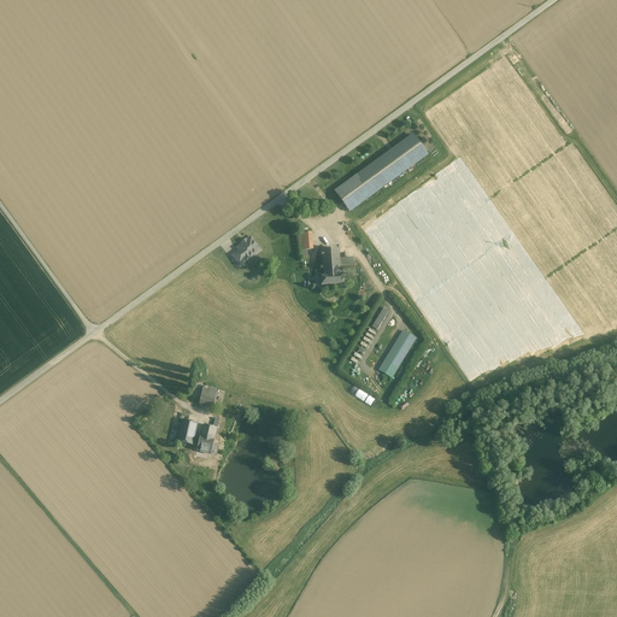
[(413,136),(335,192),(350,211),(427,156),(413,136)]
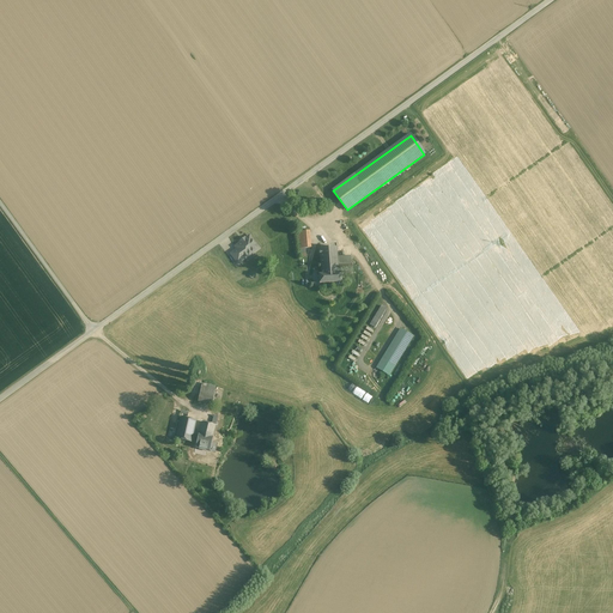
[(310,231),(298,231),(299,248),(311,247),(310,231)]
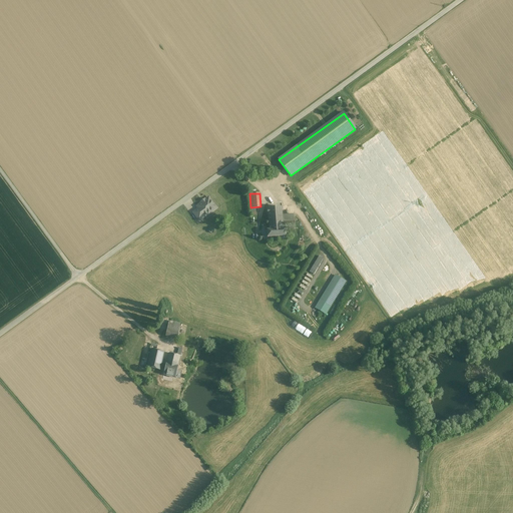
[(216,208),(208,197),(205,200),(204,199),(201,202),(201,203),(196,206),(198,208),(202,215),(203,214),(209,210),(210,212),(216,208)]
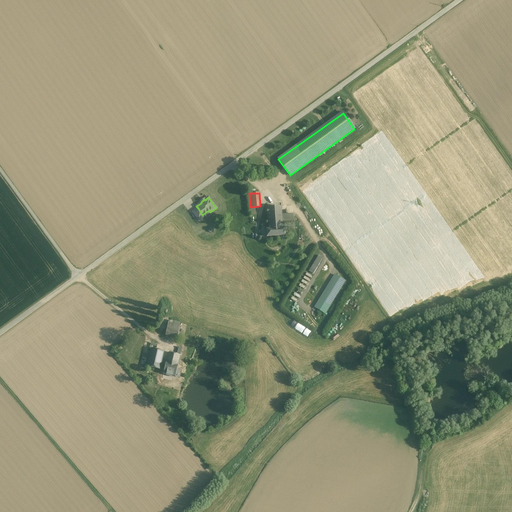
[(281,207),(267,208),(268,229),(283,228),(282,215),(281,207)]
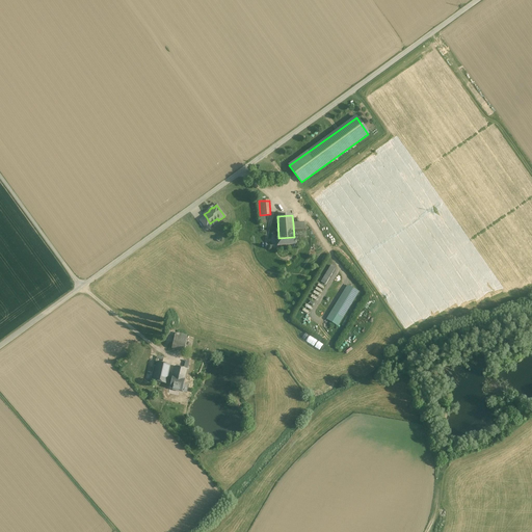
[(210,223),(206,216),(201,220),(206,229),(212,224),(211,222),(210,223)]
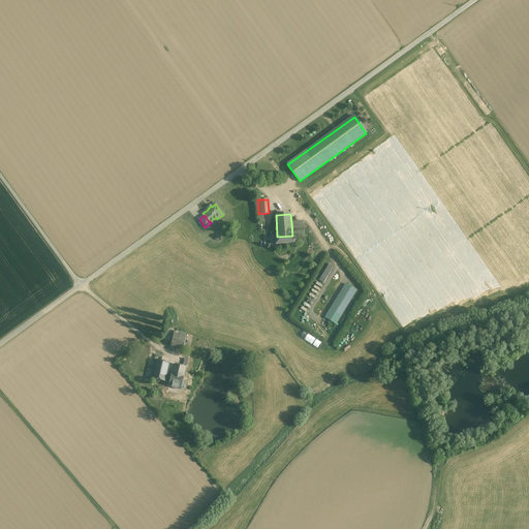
[(304,235),(303,221),(291,222),(292,236),(304,235)]
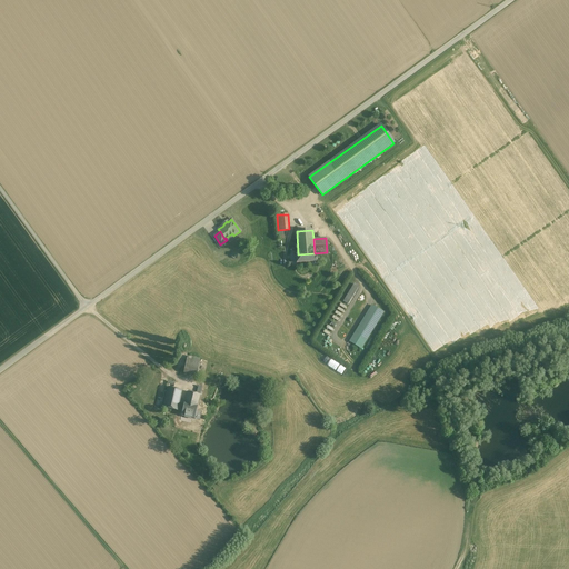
[(298,255),(296,256),(296,263),(317,261),(316,253),(315,253),(298,255)]
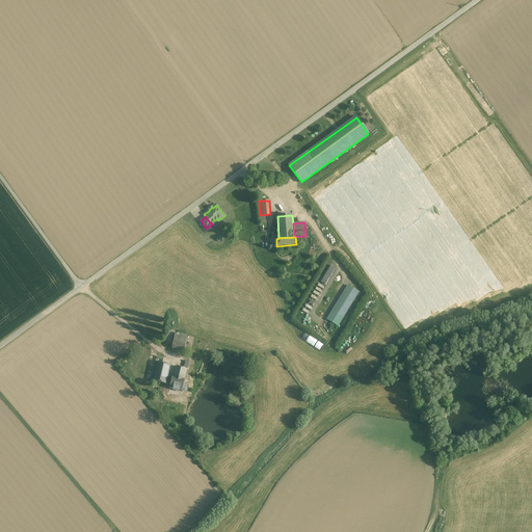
[(330,265),(321,282),(326,285),(336,268),(330,265)]
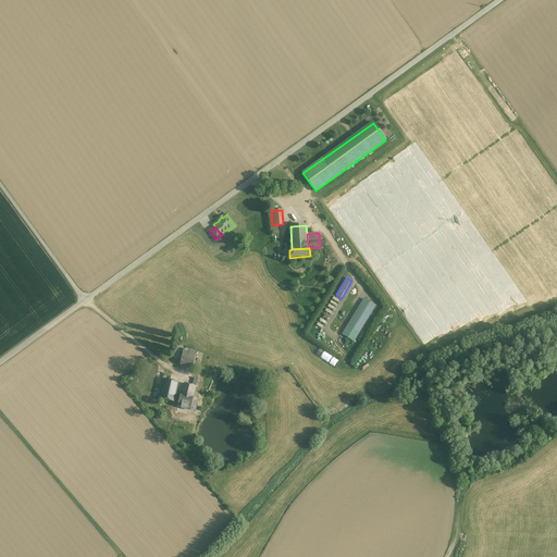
[(355,342),(375,307),(363,299),(342,335),(355,342)]
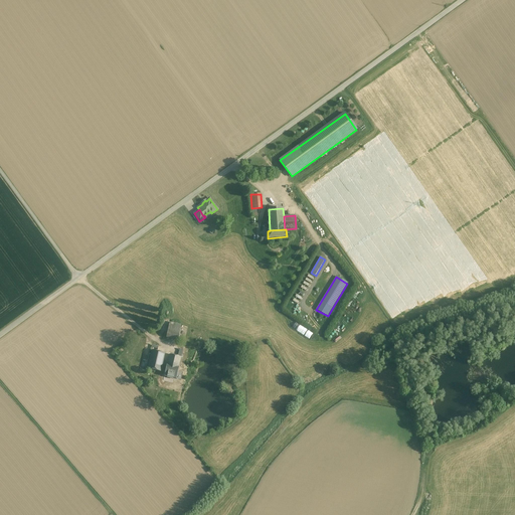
[(297,295),(294,301),(298,304),(302,298),(297,295)]
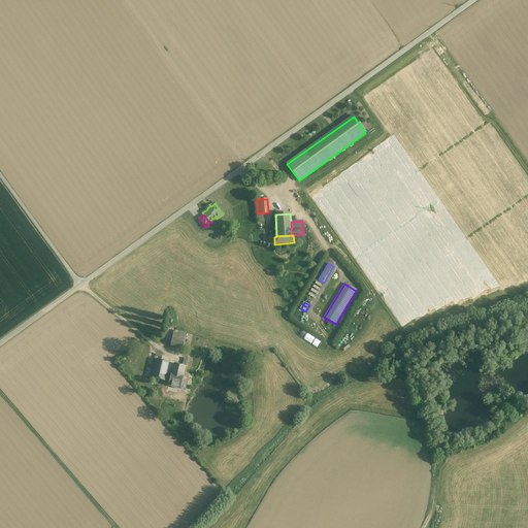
[(302,330),(299,336),(312,343),(316,337),(302,330)]
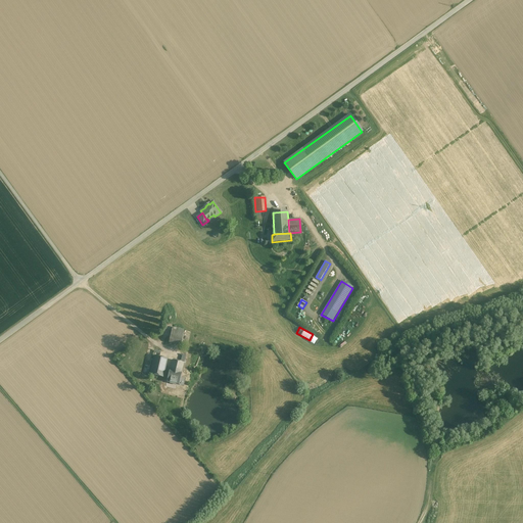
[(184,330),(172,328),(170,337),(182,340),(184,330)]
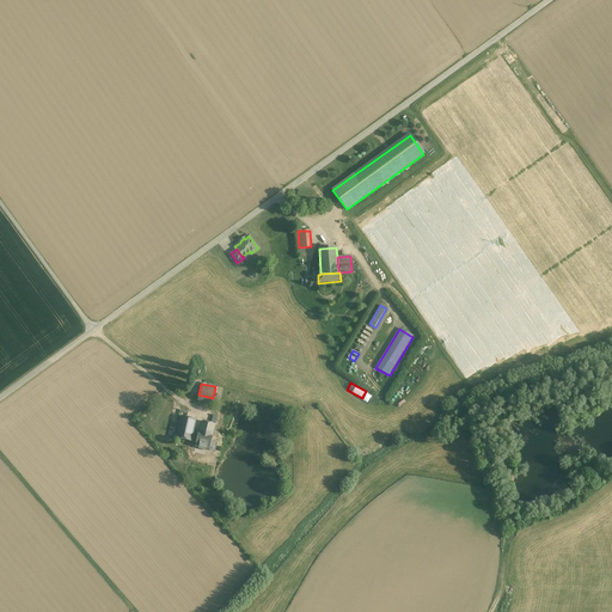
[(367,403),(372,396),(366,391),(361,399),(367,403)]
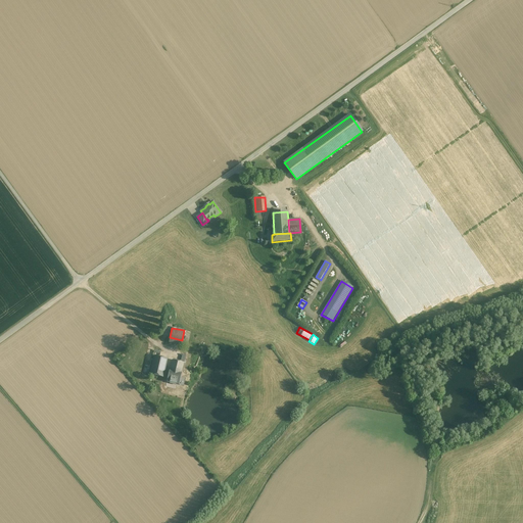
[(182,340),(170,337),(169,343),(181,345),(182,340)]
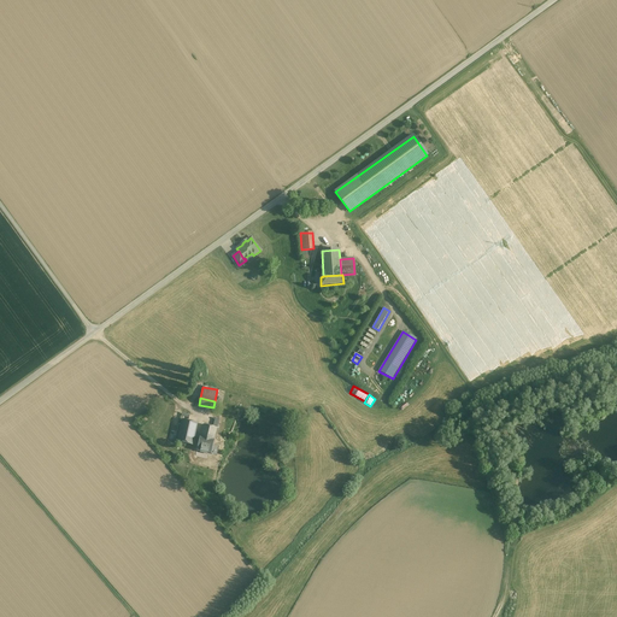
[(188,422),(182,421),(177,441),(192,445),(197,423),(188,422)]
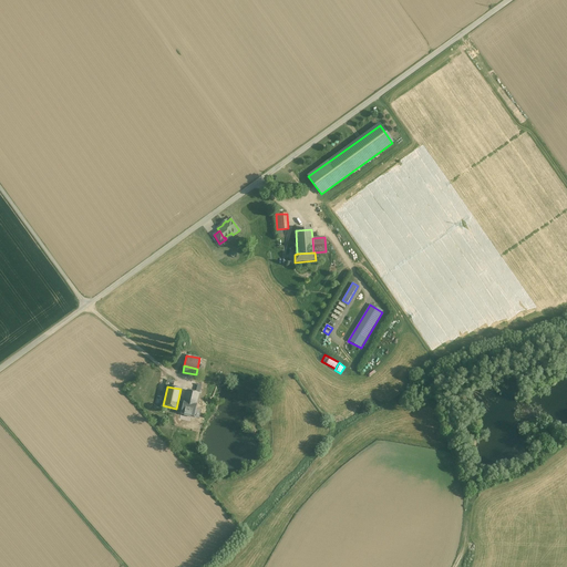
[(198,393),(186,391),(183,402),(196,405),(198,393)]
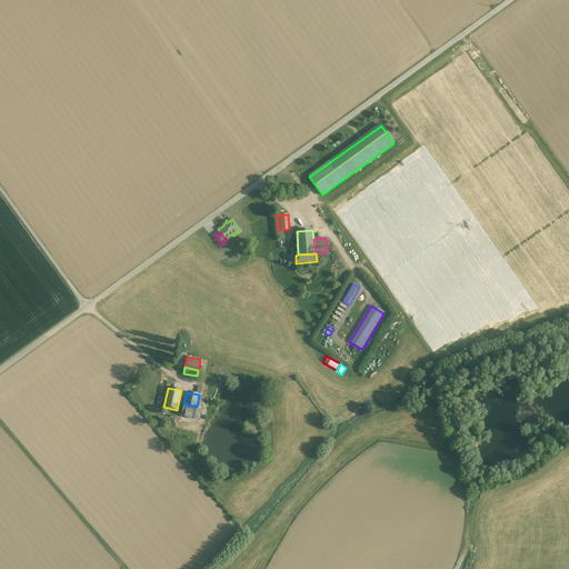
[(197,407),(183,403),(181,416),(199,420),(201,412),(196,411),(197,407)]
